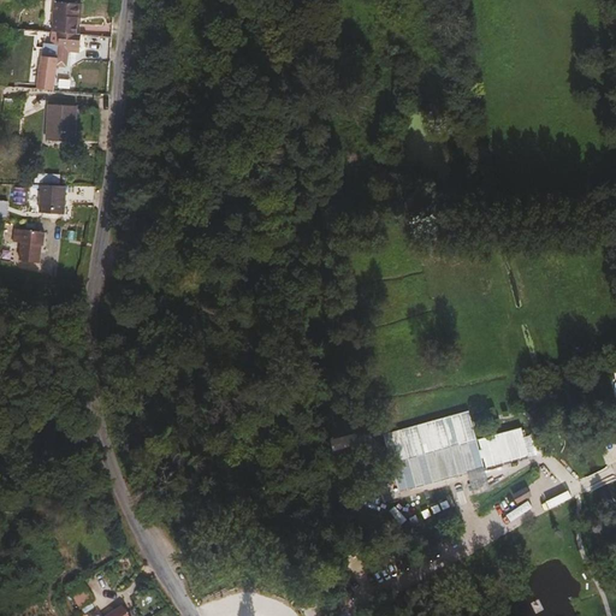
[(75,13),(76,4),(52,1),(52,12),(75,13)]
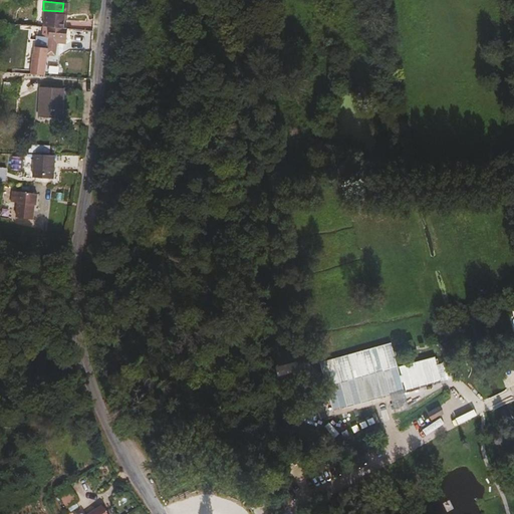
[(61,19),(62,11),(43,10),(41,26),(44,27),(62,28),(63,19),(61,19)]
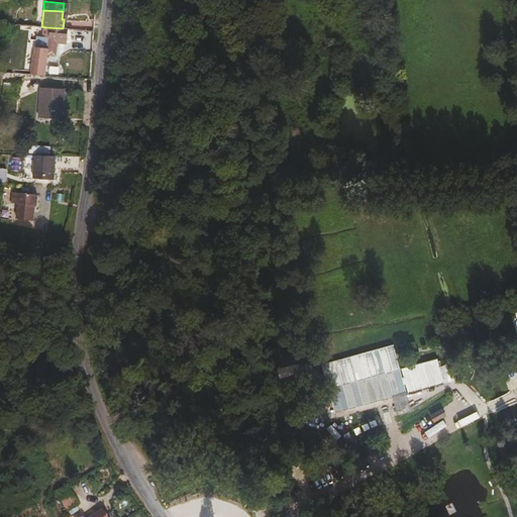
[(66,38),(67,28),(63,28),(44,27),(43,36),(46,37),(45,48),(55,49),(56,42),(66,43),(66,38)]
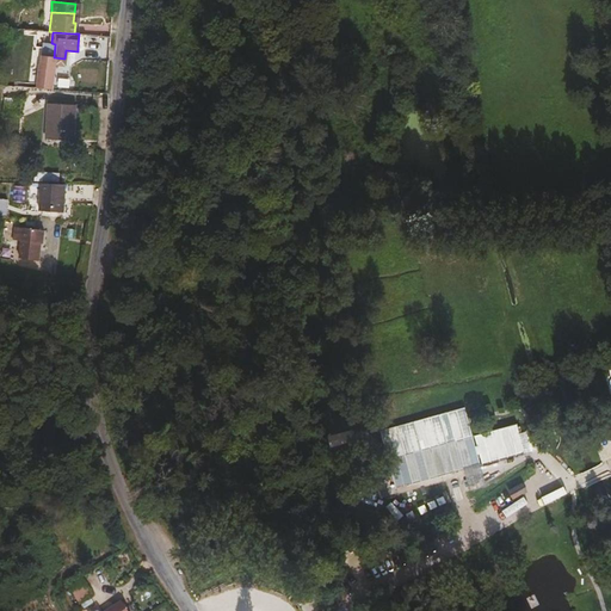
[(48,79),(50,63),(31,61),(30,69),(36,71),(35,76),(39,76),(48,79)]
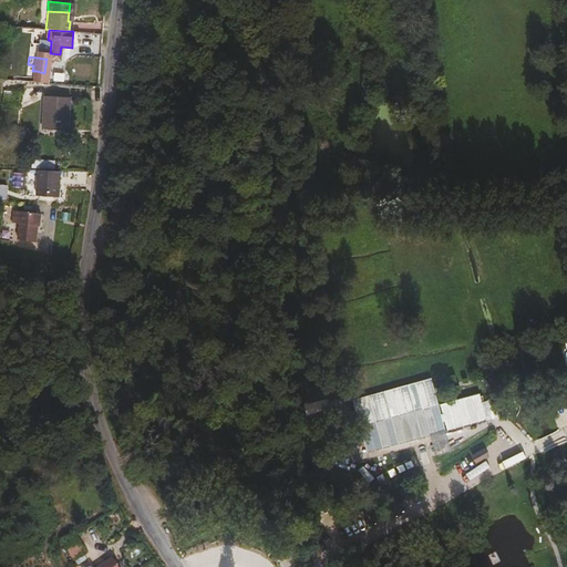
[(43,82),(44,73),(37,71),(35,76),(35,82),(43,82)]
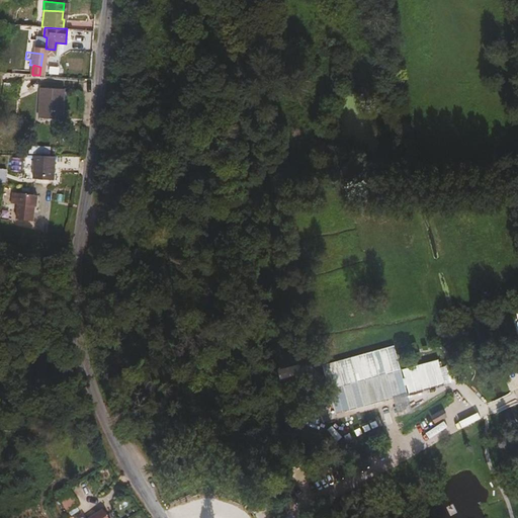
[(0,95),(14,96),(15,84),(1,83),(0,87),(0,93),(0,95)]
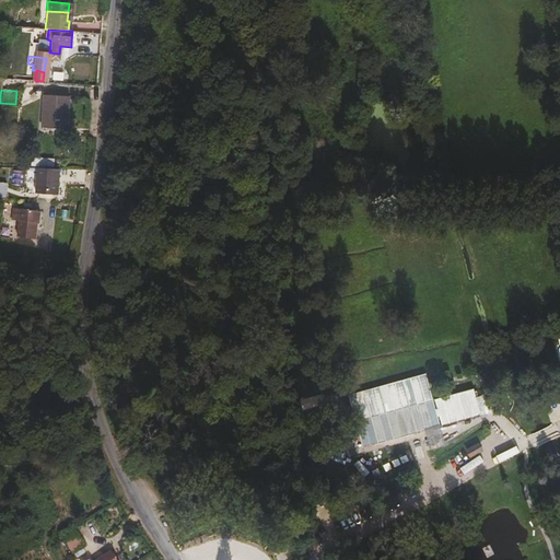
[(67,128),(68,95),(42,95),(41,127),(67,128)]
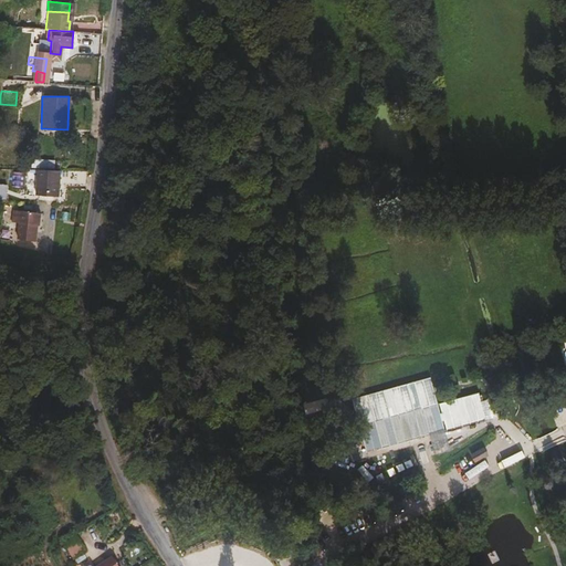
[(56,202),(60,169),(37,169),(34,201),(56,202)]
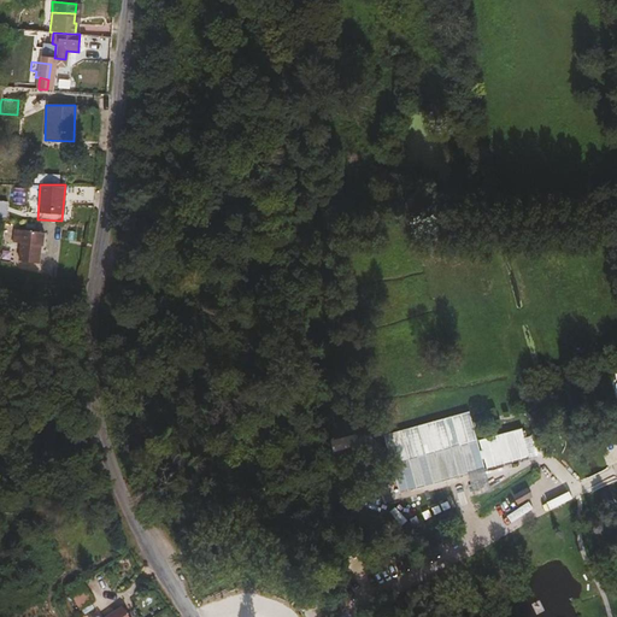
[(0,210),(12,211),(12,203),(0,201),(0,210)]
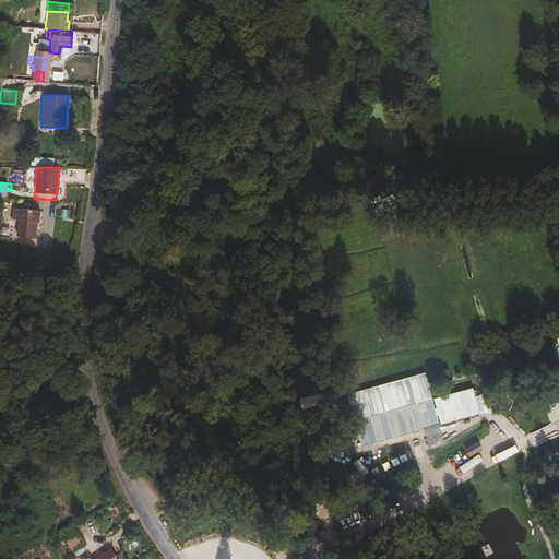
[(36,223),(37,210),(12,209),(11,217),(19,217),(16,236),(34,238),(35,223),(36,223)]
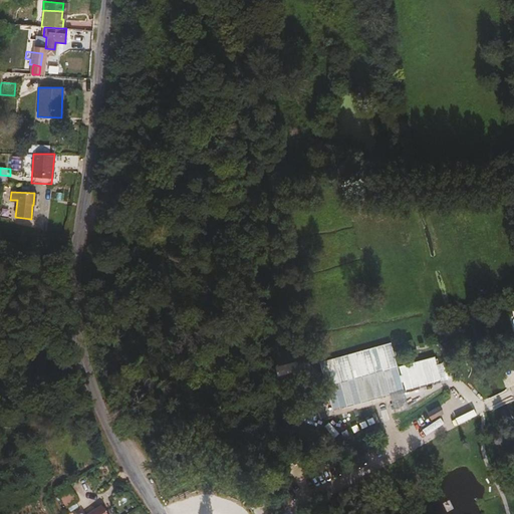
[(437,359),(399,367),(394,345),(320,361),(326,388),(352,381),(358,404),(392,397),(395,410),(404,408),(402,402),(407,401),(404,392),(442,382),(437,359)]
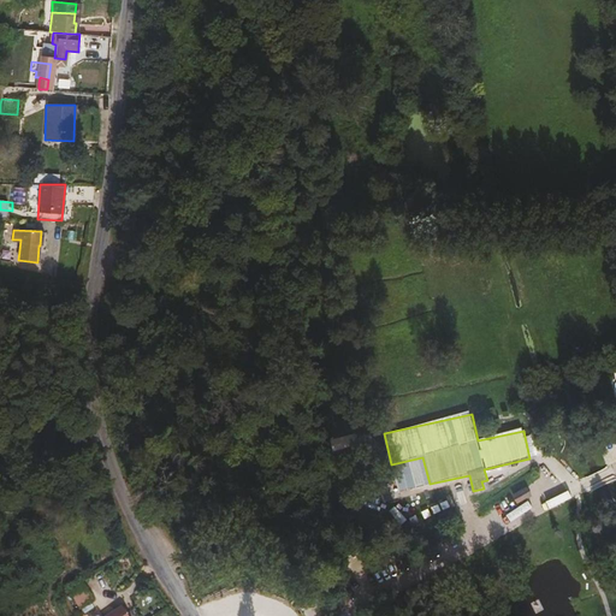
[(526,460),(509,465),(511,473),(528,467),(526,460)]
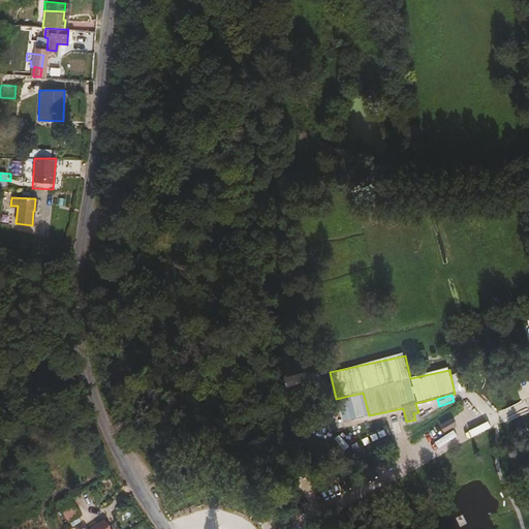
[(440,426),(445,436),(463,427),(458,416),(440,426)]
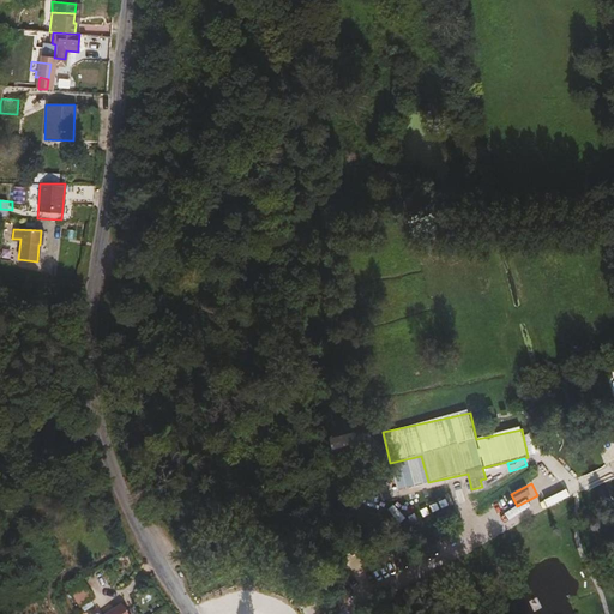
[(77,603),(92,594),(82,576),(66,585),(77,603)]
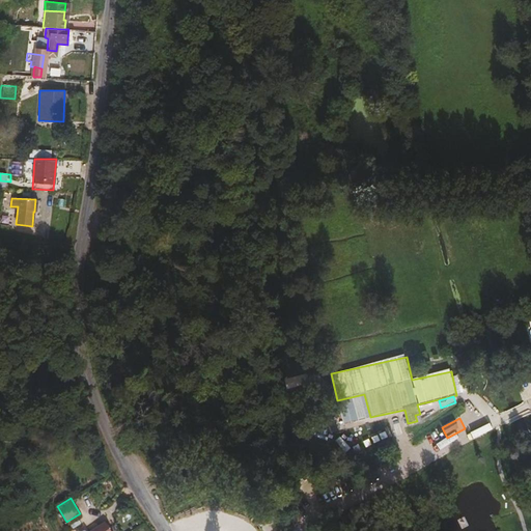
[(117,530),(114,526),(110,529),(106,522),(90,530),(117,530)]
